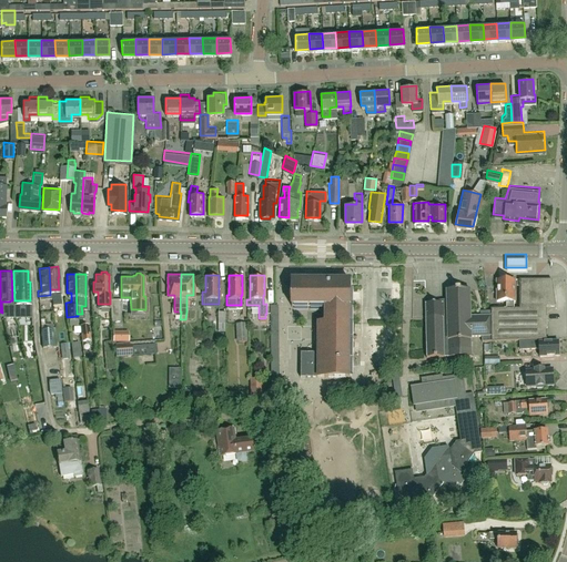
[(350,275),(291,275),(291,303),(324,303),(324,318),(316,318),(316,349),(300,349),(300,374),(348,374),(350,303),(350,275)]
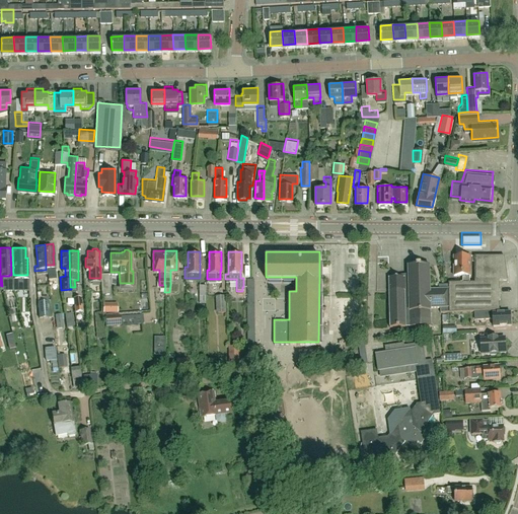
[(461,279),(468,279),(468,273),(469,273),(469,251),(453,251),(453,273),(461,273),(461,279)]
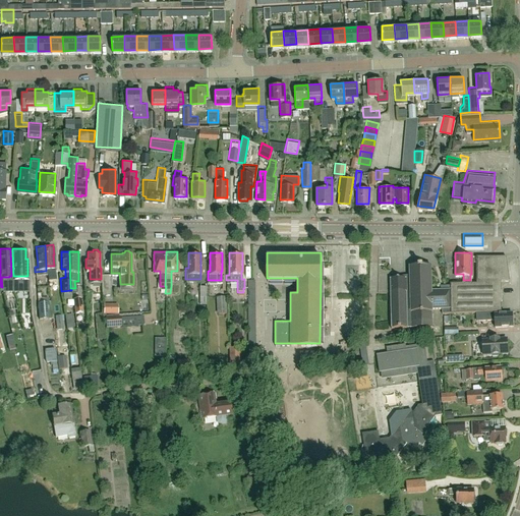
[(470,280),(463,280),(449,279),(449,282),(450,309),(475,308),(494,307),(501,306),(501,278),(509,278),(506,253),(476,253),(476,280),(470,280)]
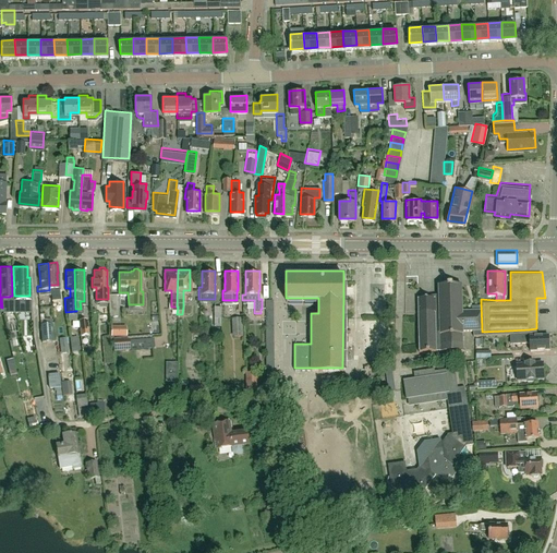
[(416,295),(418,348),(462,347),(462,327),(473,327),(473,332),(482,332),(481,302),(471,302),(471,307),(462,307),(461,280),(437,281),(437,293),(416,295)]
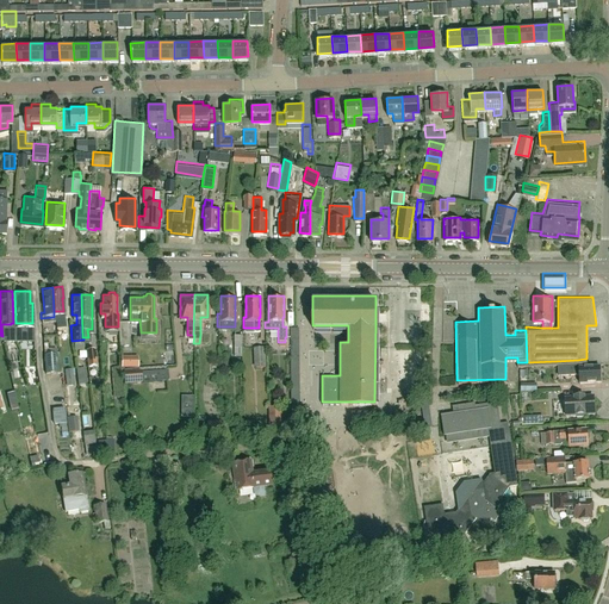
[(56,332),(66,331),(64,317),(55,318),(56,332)]
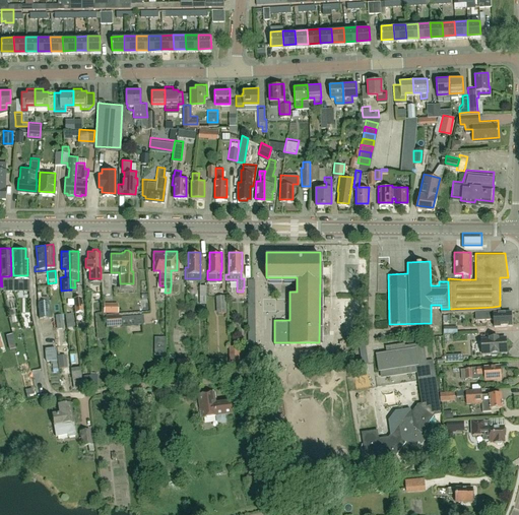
[(225,309),(224,293),(215,293),(216,310),(225,309)]
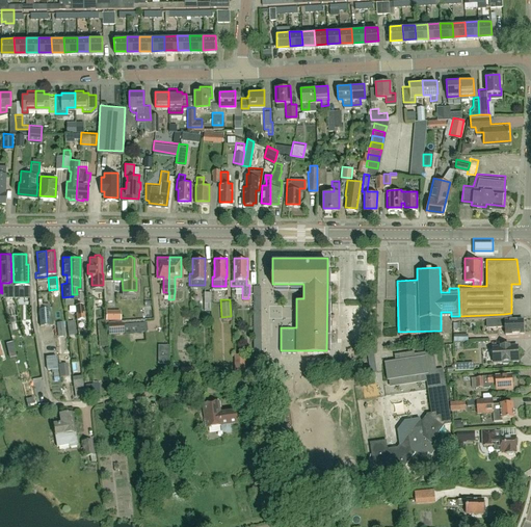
[(50,321),(49,305),(48,305),(48,300),(37,300),(37,305),(37,306),(38,322),(50,321)]
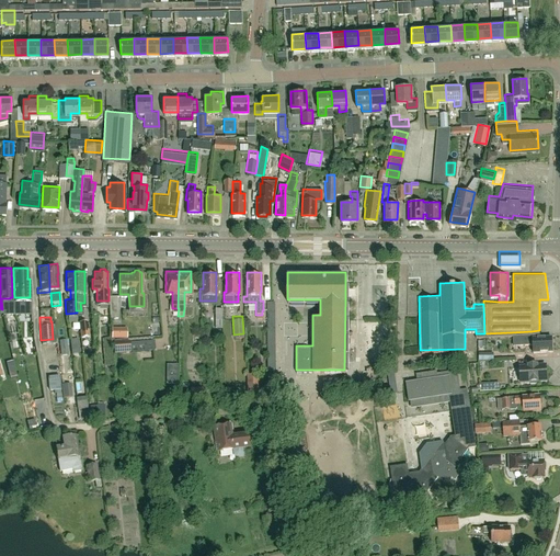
[(88,332),(87,317),(78,318),(80,333),(88,332)]
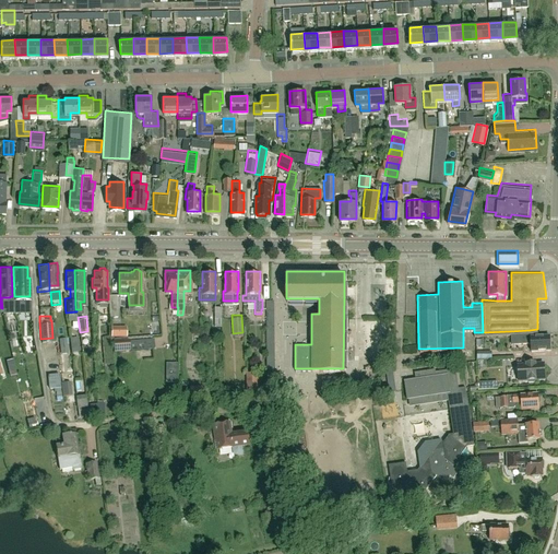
[(20,337),(31,337),(31,323),(20,323),(20,337)]
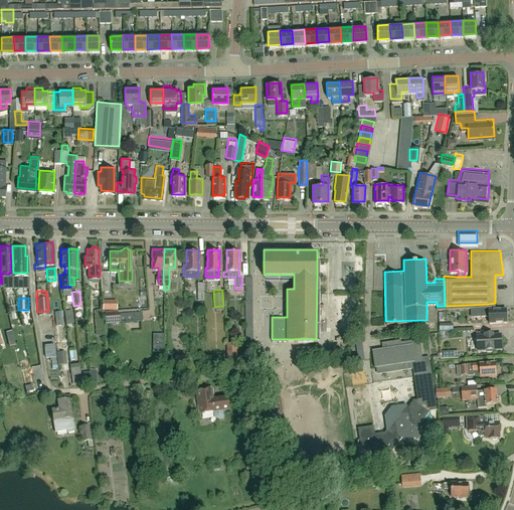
[(101,298),(101,308),(115,308),(115,298),(101,298)]
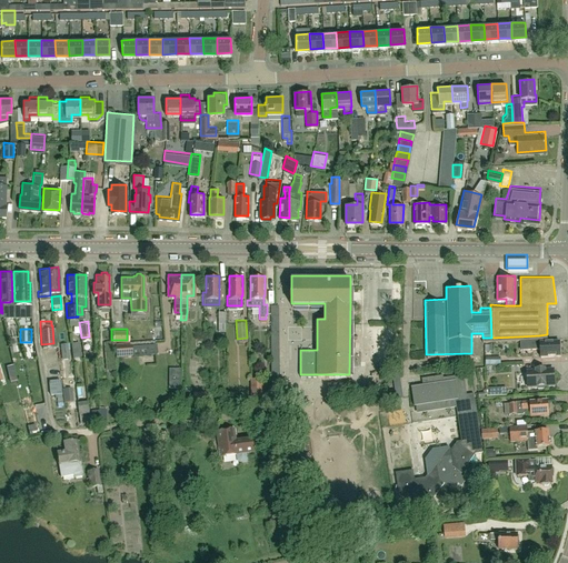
[(539,335),(519,337),(519,347),(539,345),(539,353),(559,352),(558,338),(539,339),(539,335)]
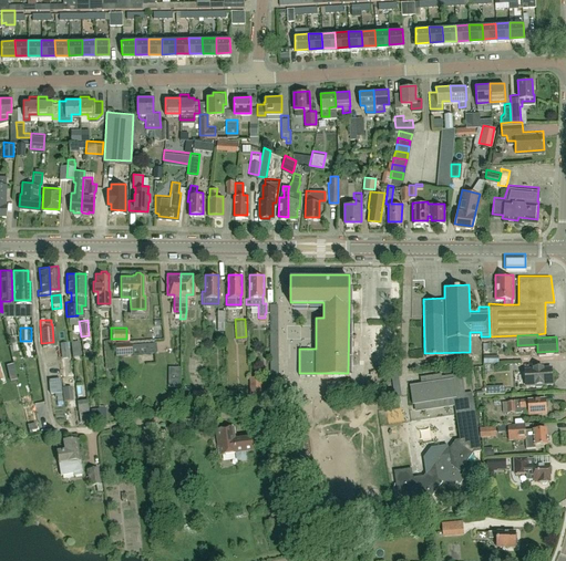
[(68,354),(67,339),(59,339),(60,354),(68,354)]
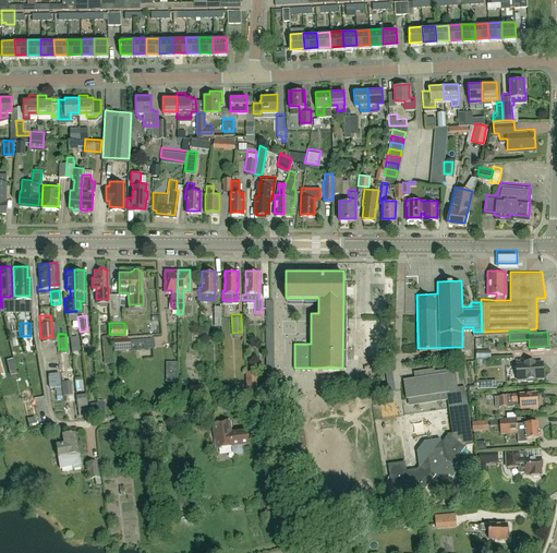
[(113,347),(129,346),(129,345),(153,344),(153,334),(128,335),(128,334),(112,335),(113,347)]
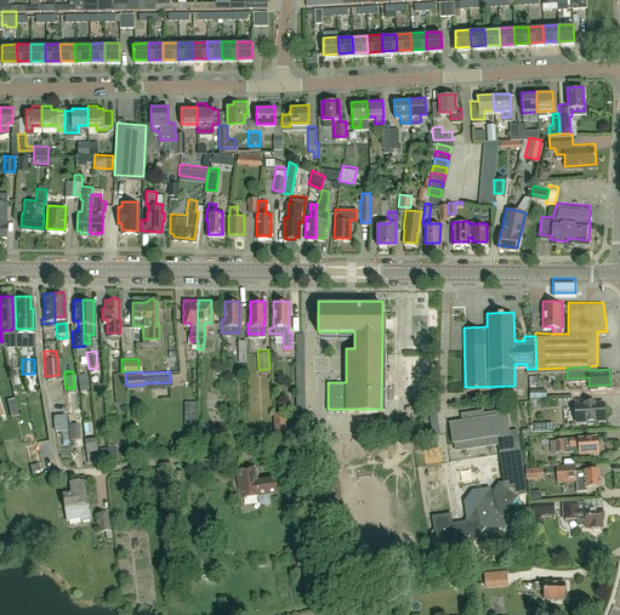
[(555,394),(529,397),(529,405),(556,404),(555,394)]
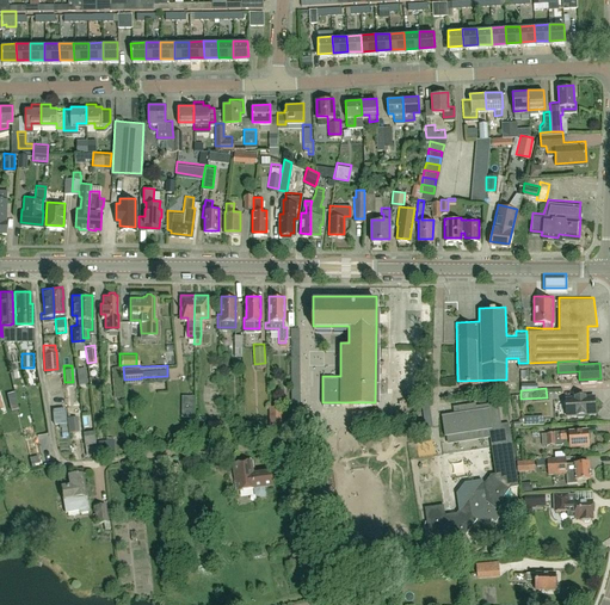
[(182,393),(182,413),(192,413),(192,393),(182,393)]
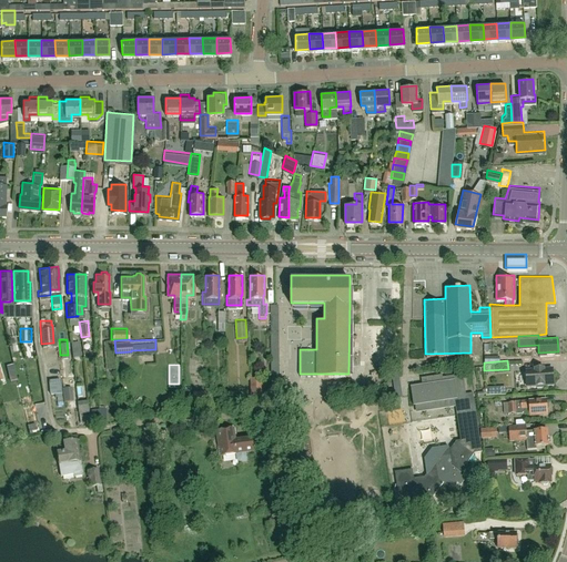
[(525,367),(526,384),(536,382),(537,385),(543,384),(543,382),(553,381),(552,365),(543,366),(543,365),(534,366),(525,367)]
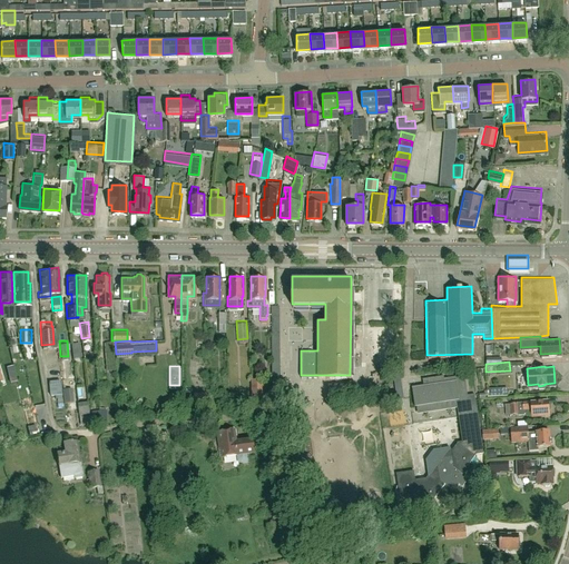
[(413,467),(395,470),(398,491),(422,508),(443,480),(450,484),(452,481),(455,483),(458,481),(461,483),(467,476),(461,473),(461,470),(468,468),(467,461),(474,451),(482,449),(473,389),(467,391),(463,372),(442,375),(442,372),(421,375),(422,383),(411,384),(414,402),(415,402),(417,407),(432,404),(431,399),(440,398),(440,403),(455,401),(461,438),(457,439),(451,446),(448,444),(424,475),(414,476),(413,467)]
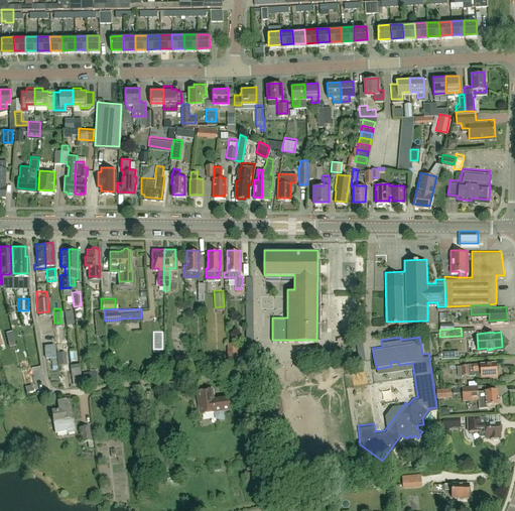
[(227,341),(227,366),(238,366),(238,341),(227,341)]
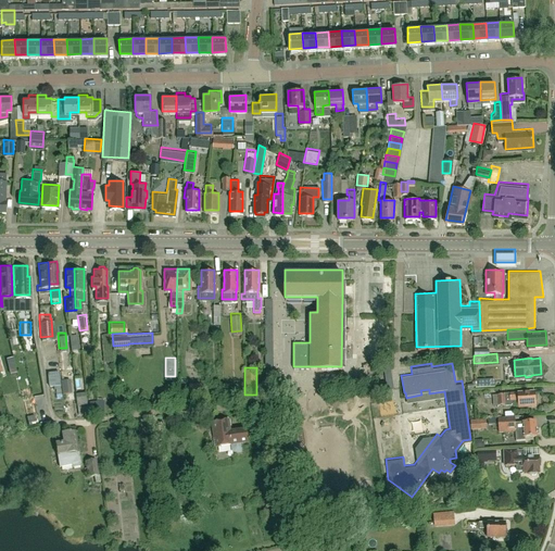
[(47,368),(48,383),(59,382),(58,368),(47,368)]
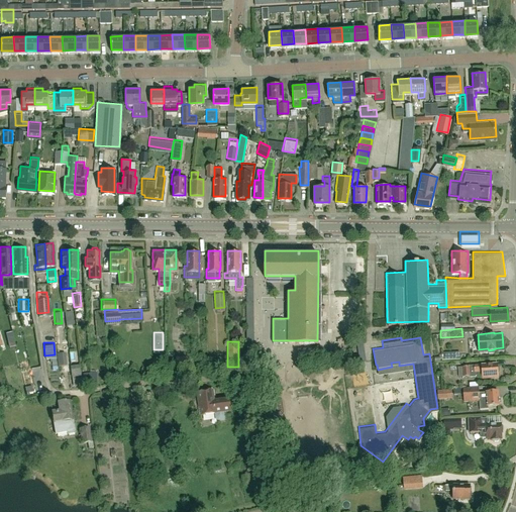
[(188,352),(175,353),(176,365),(188,365),(188,352)]
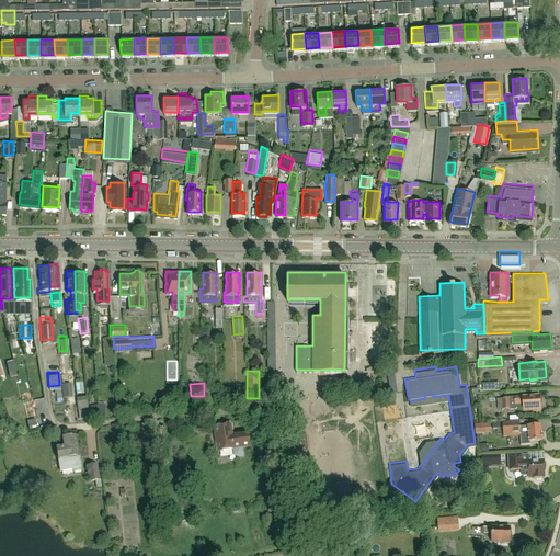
[(521,393),(500,394),(501,405),(509,405),(509,406),(514,406),(516,403),(522,403),(522,407),(539,406),(538,390),(521,392),(521,393)]
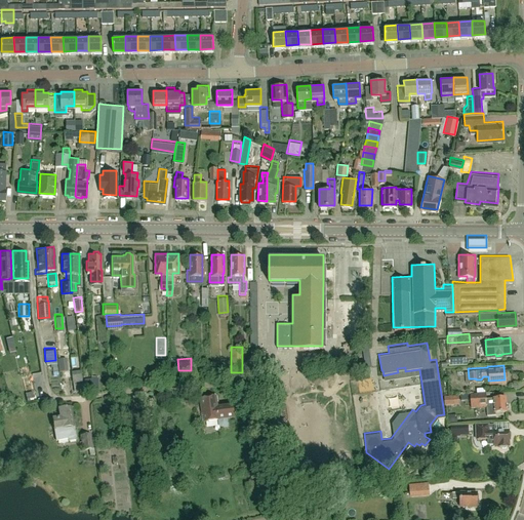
[(79,366),(70,367),(71,377),(81,376),(79,366)]
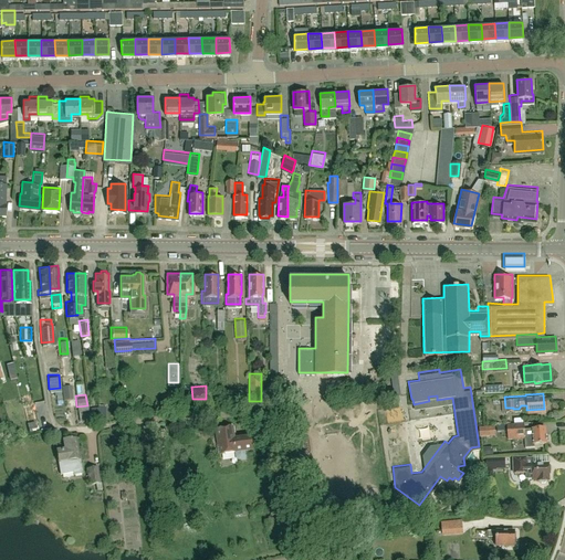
[(533,443),(533,441),(545,440),(544,424),(532,425),(523,425),(523,420),(505,421),(506,436),(523,435),(524,444),(533,443)]
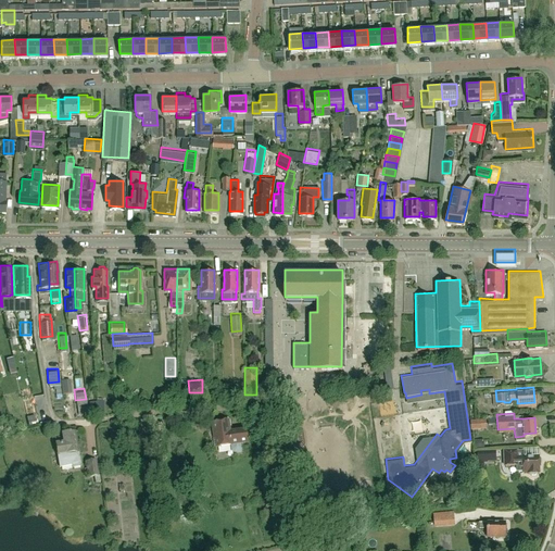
[(486,425),(484,415),(469,416),(470,426),(486,425)]
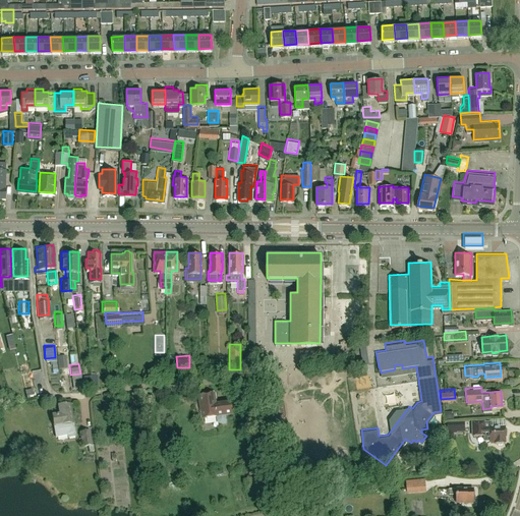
[(228,416),(227,411),(232,410),(230,399),(215,401),(214,390),(199,392),(203,415),(216,413),(217,418),(219,420),(226,419),(228,416)]
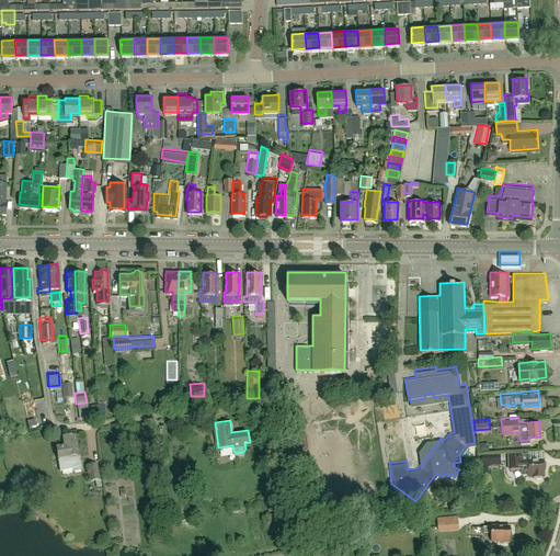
[(58,467),(71,465),(71,467),(80,466),(73,431),(63,433),(64,442),(54,443),(56,455),(57,455),(58,467)]
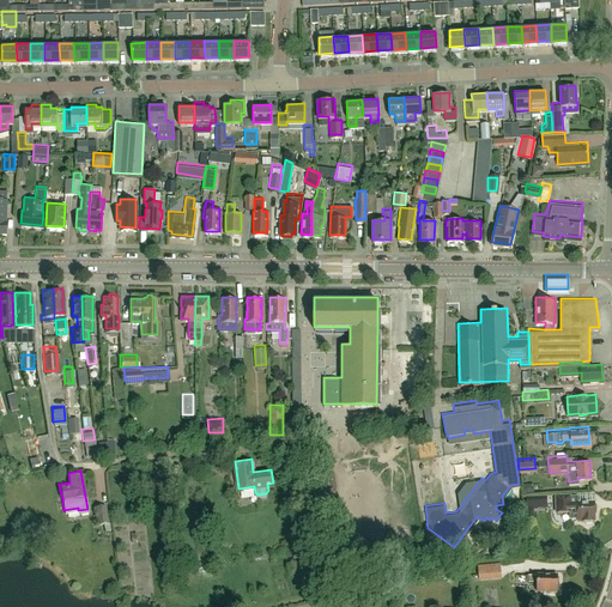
[(557,493),(557,508),(569,508),(569,515),(576,515),(581,515),(581,517),(594,517),(594,498),(573,499),(573,492),(557,493)]
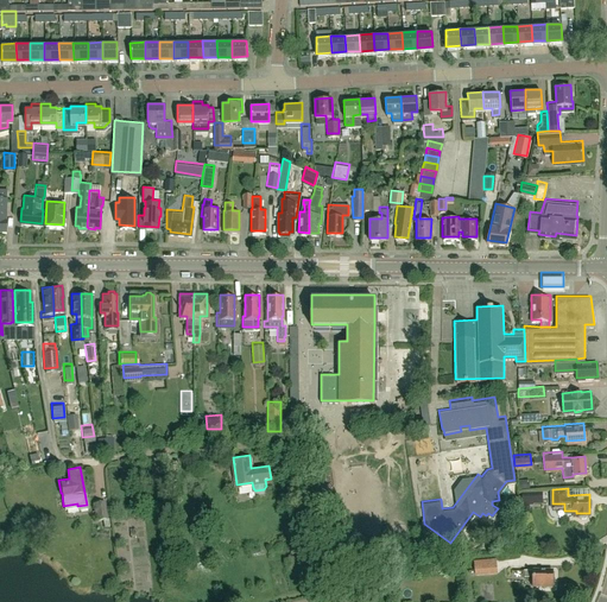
[(94,517),(107,514),(103,498),(92,499),(94,517)]
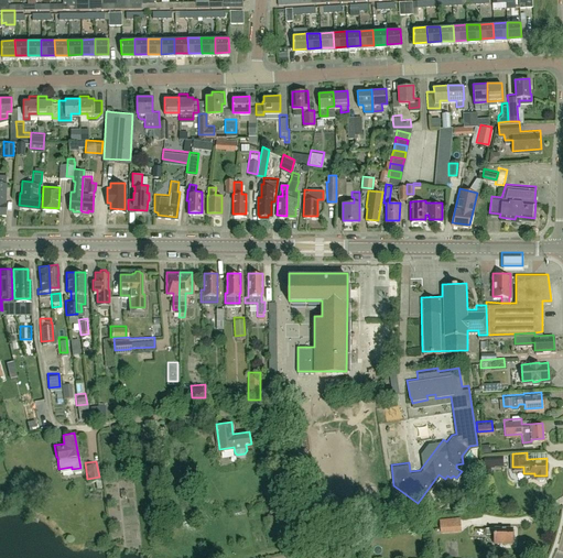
[(439,516),(440,529),(461,527),(458,513),(439,516)]
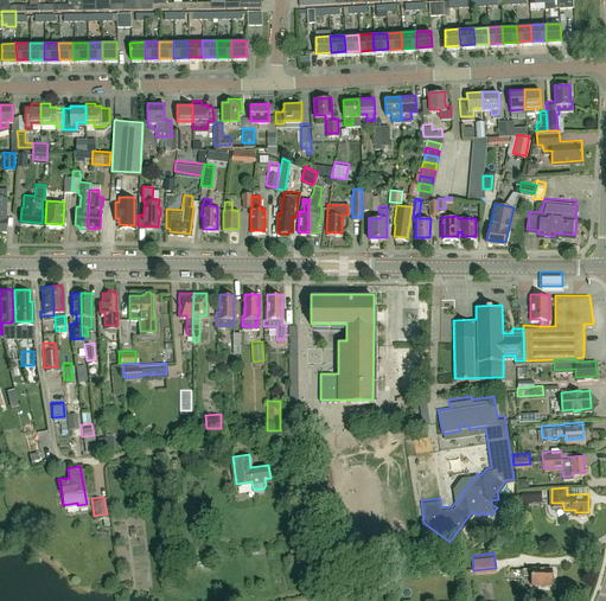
[(550,581),(550,566),(522,566),(522,571),(531,571),(531,581),(550,581)]
